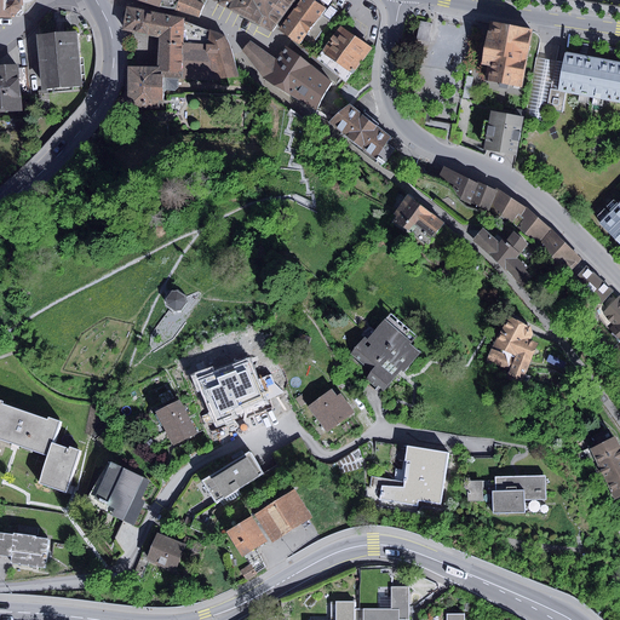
[(28,0),(0,0),(0,21),(16,21),(16,18),(22,18),(26,13),(26,4),(28,4),(28,0)]
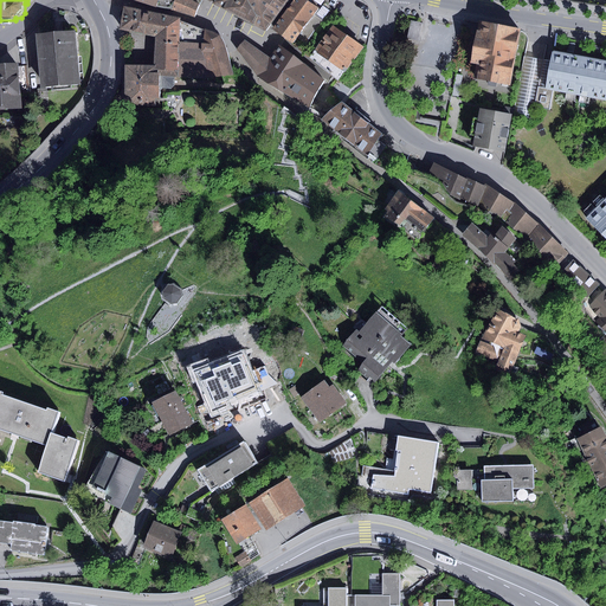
[(130,0),(155,7),(156,6),(194,17),(199,4),(192,0),(130,0)]
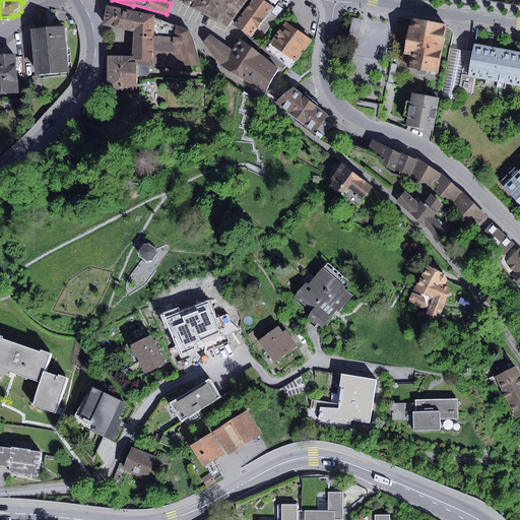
[(247,0),(184,0),(183,3),(228,26),(247,0)]
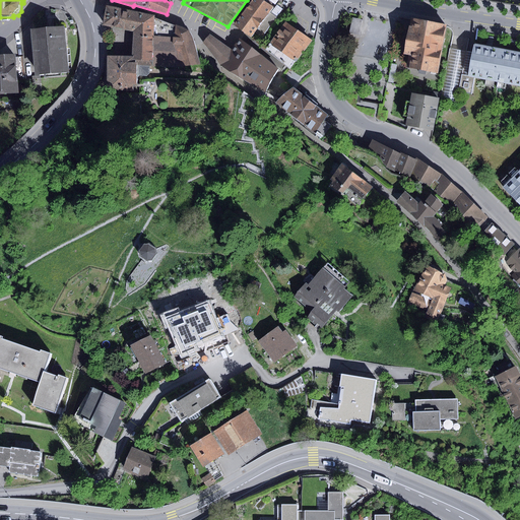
[(273,7),(263,0),(252,0),(234,24),(251,38),(255,31),(269,12),(273,7)]
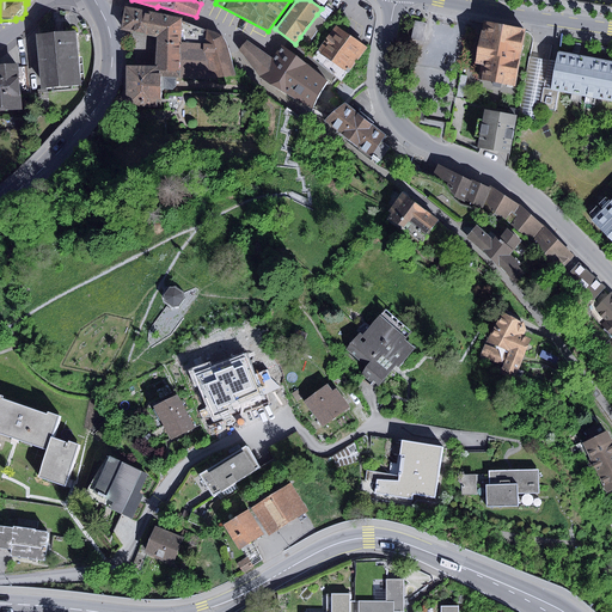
[(182,18),(126,6),(120,30),(157,37),(154,68),(179,68),(182,20),(182,18)]
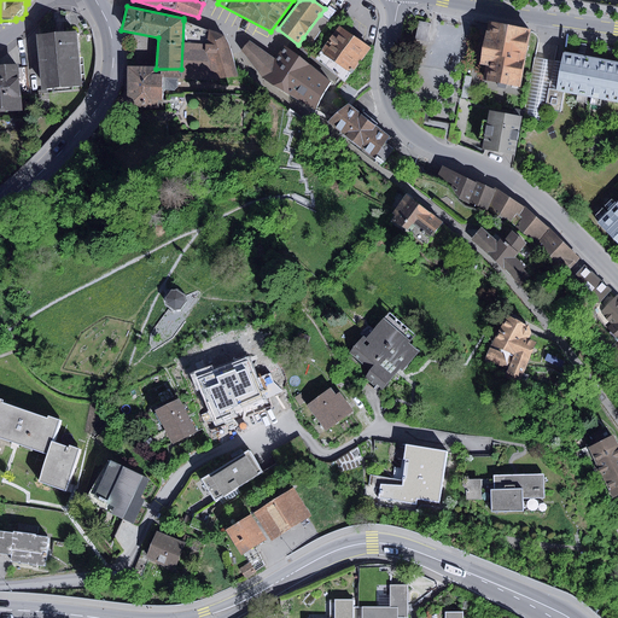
[(320,15),(303,38),(312,44),(328,21),(320,15)]
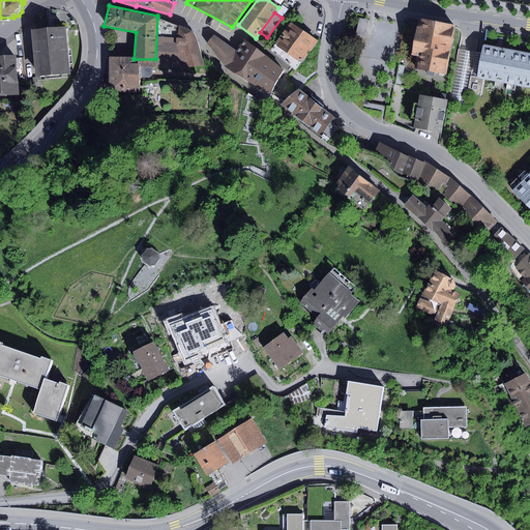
[(187,27),(157,18),(155,59),(155,66),(178,68),(204,65),(198,41),(194,32),(187,27)]
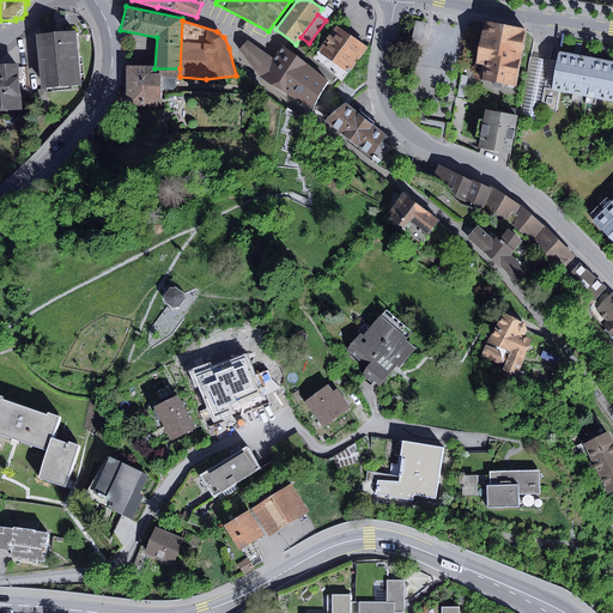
[(523,31),(523,28),(485,20),(477,62),(484,64),(480,79),(513,85),(514,79),(517,79),(526,32),(523,31)]
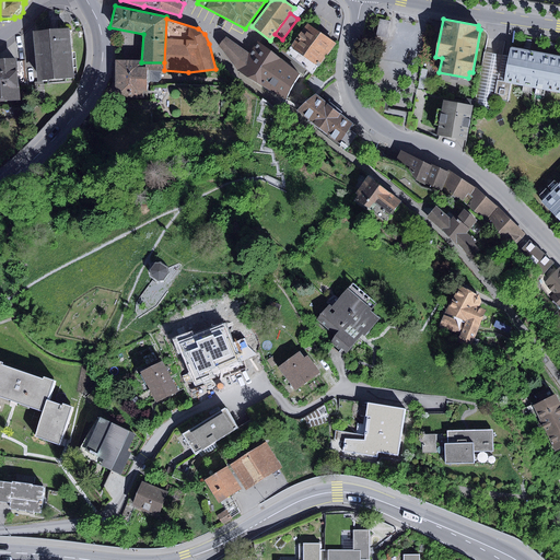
[(391,22),(381,20),(378,35),(386,36),(389,37),(392,22),(391,22)]
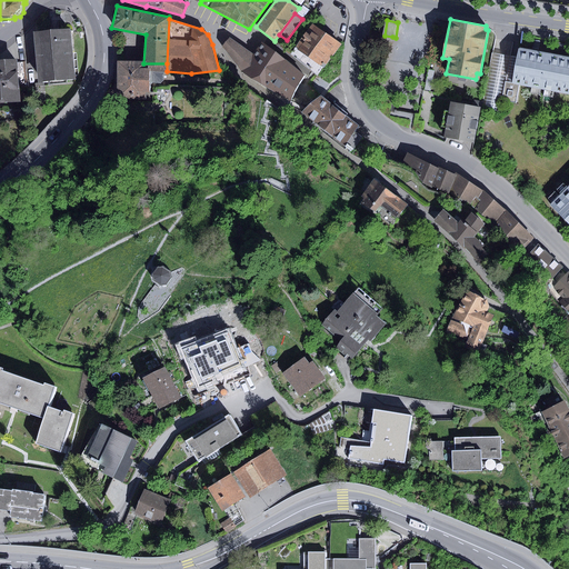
[(312,25),(290,55),(317,77),(341,45),(312,25)]
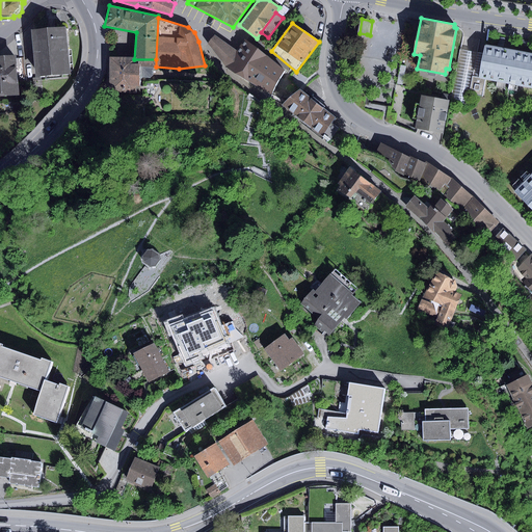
[(51,28),(32,29),(36,77),(71,74),(65,26),(51,28)]
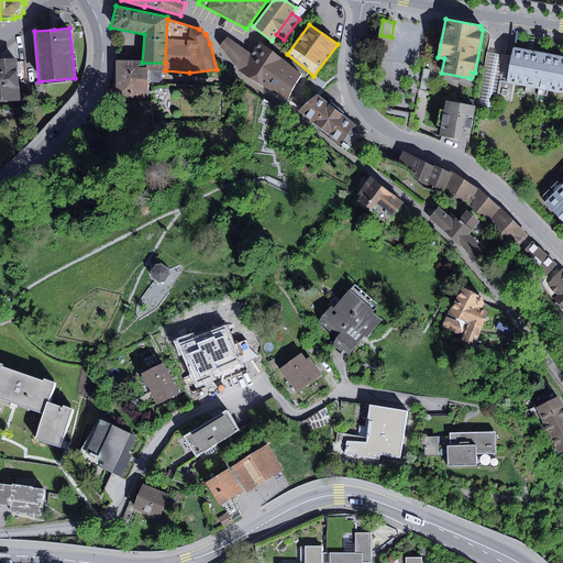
[(227,39),(220,46),(238,68),(250,53),(227,39)]
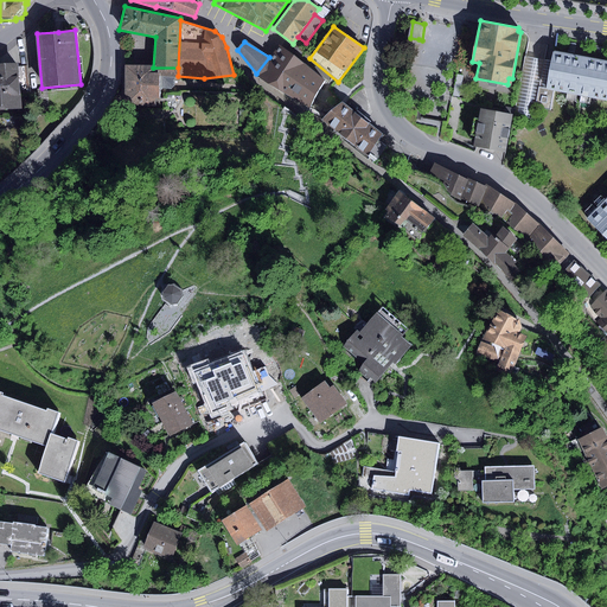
[(269,57),(256,74),(308,107),(325,82),(279,46),(269,57)]
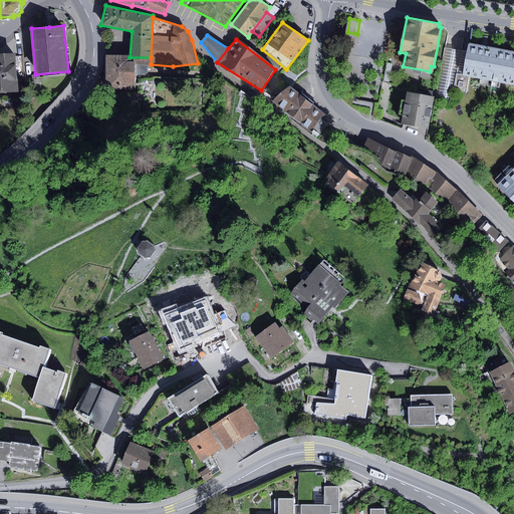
[(513,51),(469,43),(467,52),(463,75),(470,76),(513,85),(513,51)]
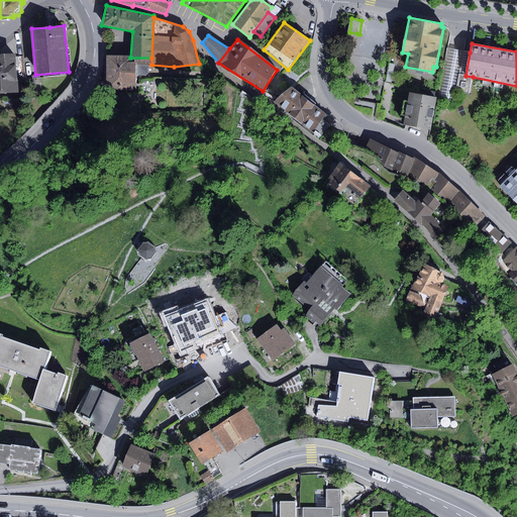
[(467,52),(456,49),(447,48),(438,98),(455,101),(456,93),(459,75),(462,76),(466,76),(470,53),(467,52)]
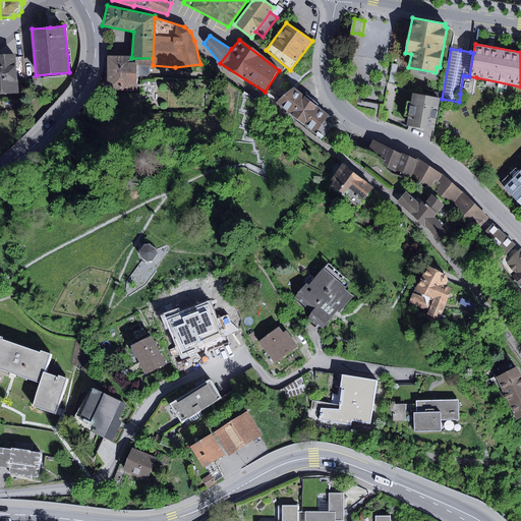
[(0,94),(17,93),(16,81),(18,81),(17,65),(15,66),(15,54),(0,54),(0,94)]
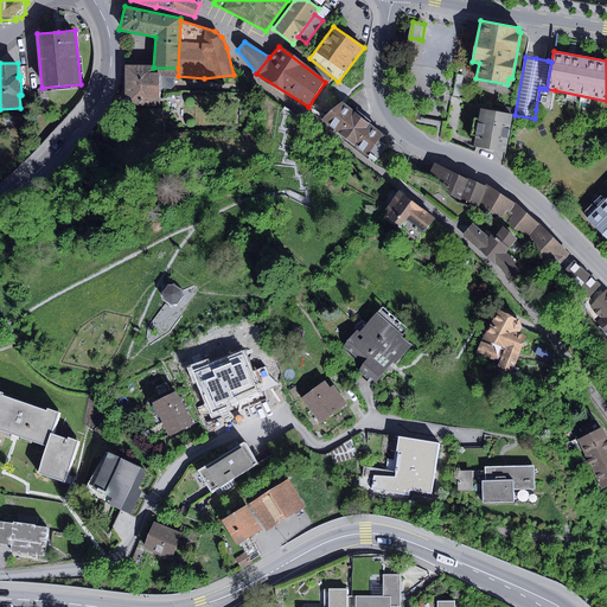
[(178,76),(178,68),(153,68),(128,66),(127,102),(154,104),(154,97),(159,97),(159,89),(171,89),(174,85),(174,76),(178,76)]
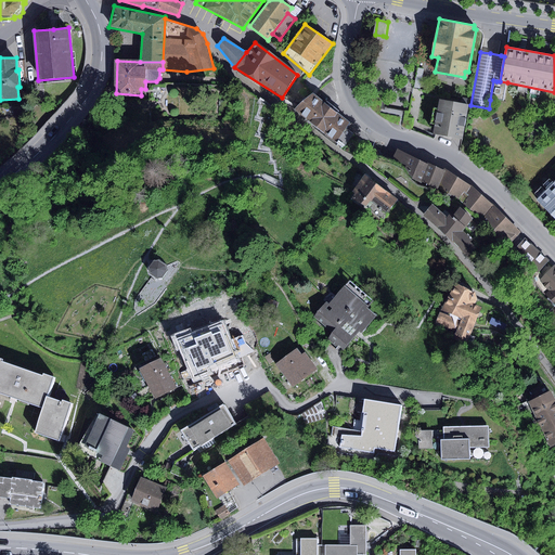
[(424,69),(417,68),(414,88),(420,89),(424,69)]
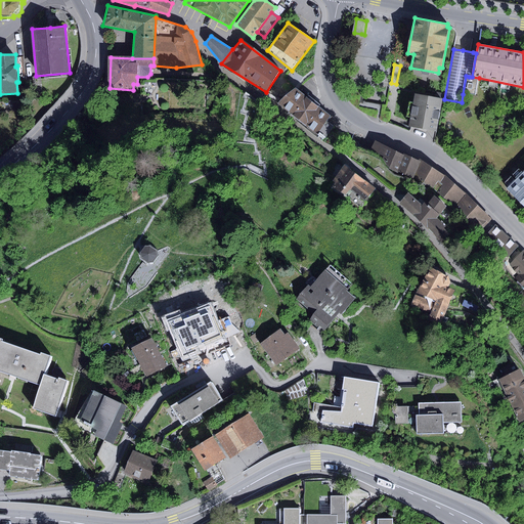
[(479,78),(472,77),(469,77),(466,76),(463,94),(476,96),(479,78)]
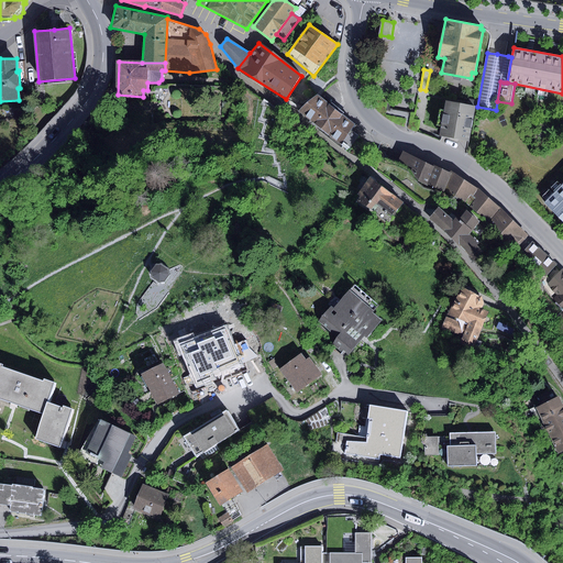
[(354,124),(319,97),(299,113),(340,145),(354,124)]
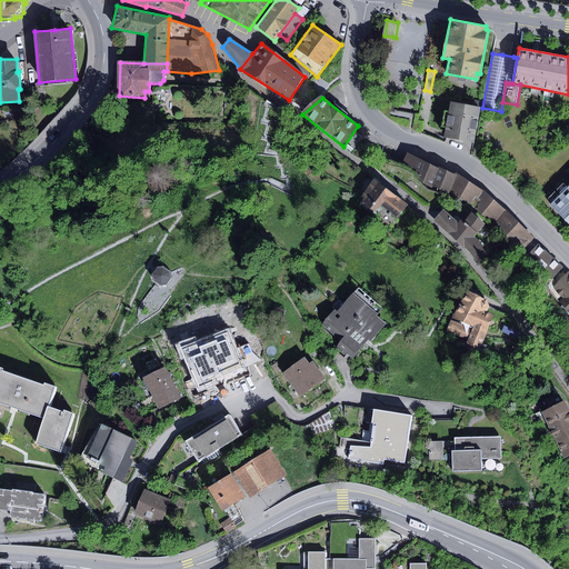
[(480,107),(450,101),(443,137),(473,142),(480,107)]
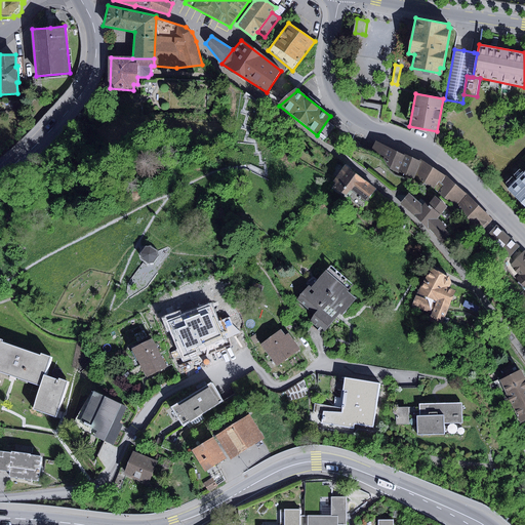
[(404,155),(375,140),(372,150),(385,157),(384,160),(391,170),(398,173),(399,172),(412,177),(420,161),(405,154),(404,155)]
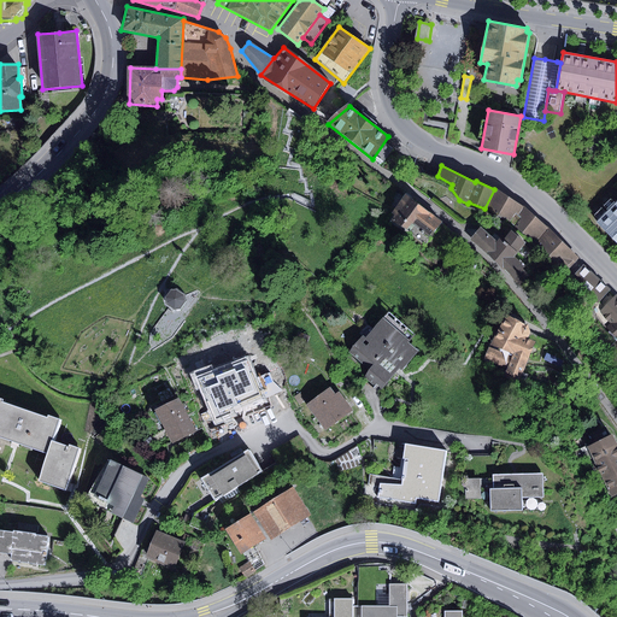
[(494,187),(494,189),(485,209),(513,225),(536,248),(563,275),(580,258),(554,235),(523,206),(494,187)]
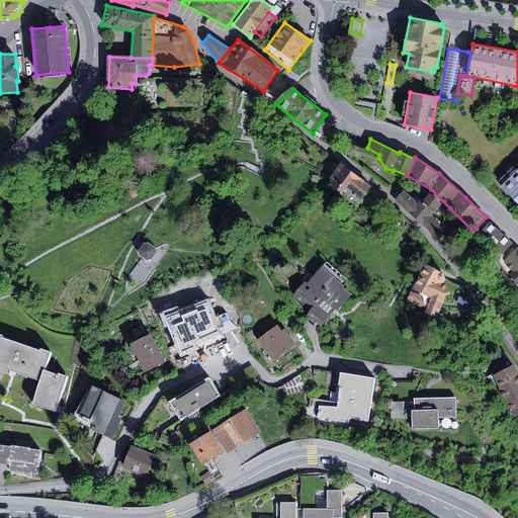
[(360,198),(369,185),(338,162),(327,178),(330,180),(327,184),(339,193),(344,186),(360,198)]
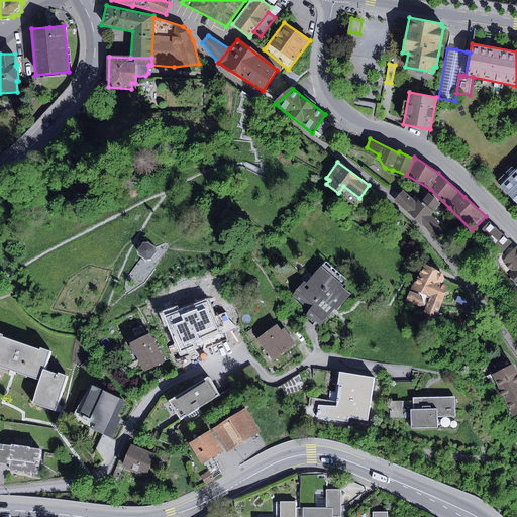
[(516,168),(499,186),(516,204),(516,168)]
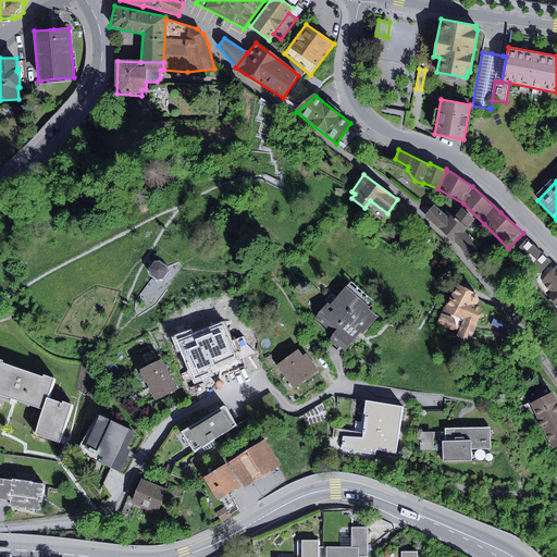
[(472,252),(481,244),(466,229),(474,220),(461,207),(453,215),(437,200),(429,209),(472,252)]
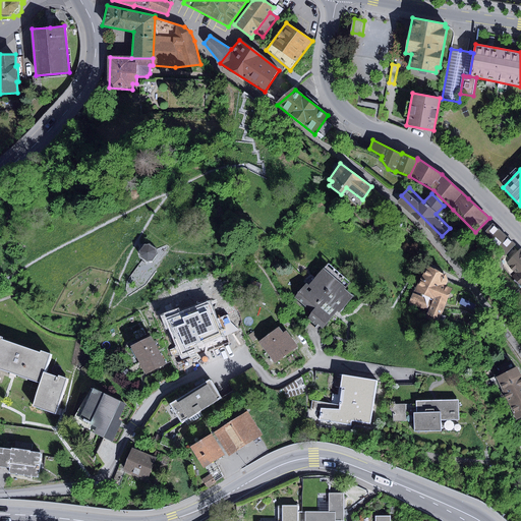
[(504,256),(515,244),(493,224),(481,236),(504,256)]
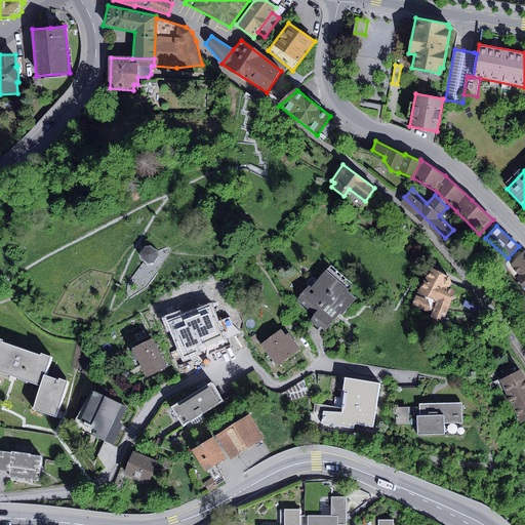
[(148,263),(153,263),(158,256),(157,251),(151,246),(147,247),(142,253),(143,259),(148,263)]
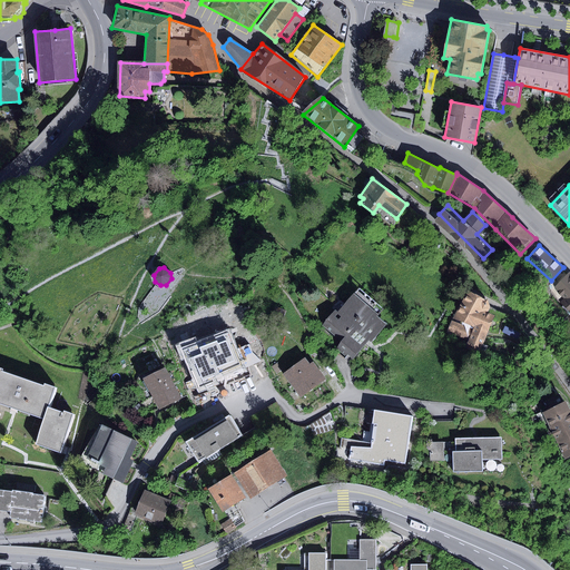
[(569,297),(569,275),(567,272),(552,284),(567,301),(569,297)]
